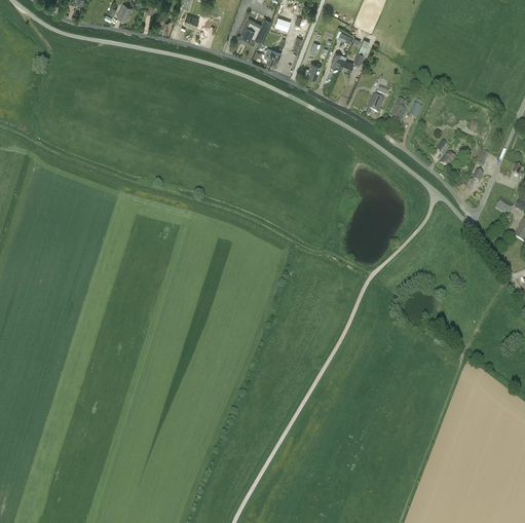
[(127,19),(134,5),(124,1),(118,14),(127,19)]
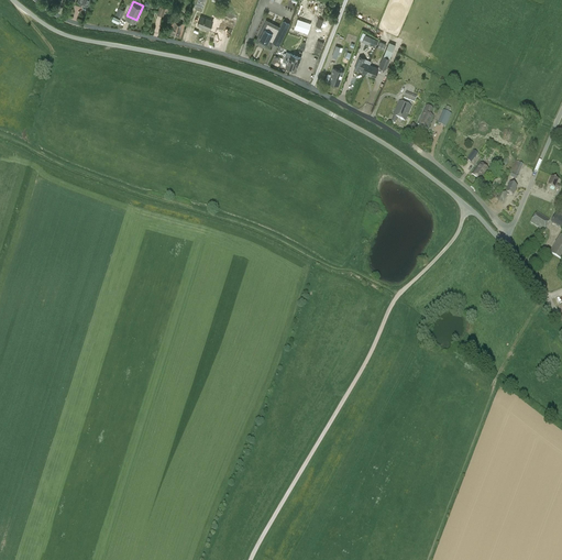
[(121,4),(117,11),(123,14),(127,7),(121,4)]
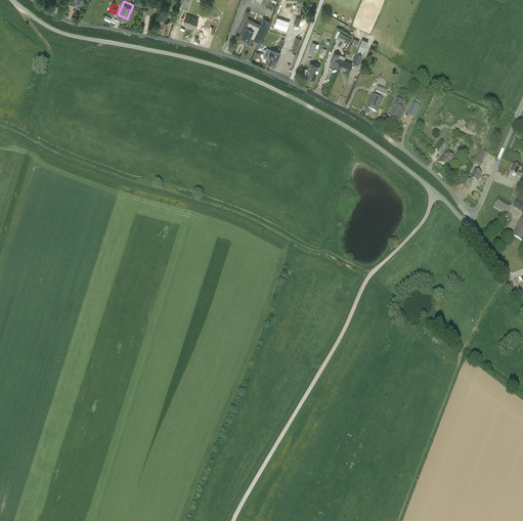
[(206,10),(200,27),(212,32),(218,14),(206,10)]
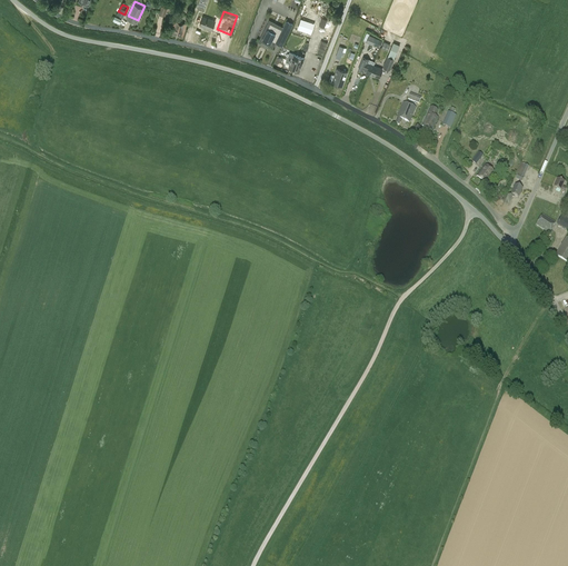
[(205,13),(200,22),(212,27),(216,18),(205,13)]
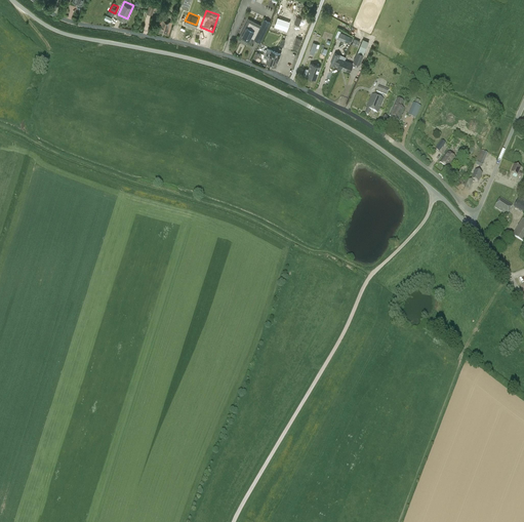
[(306,14),(300,26),(307,28),(311,16),(306,14)]
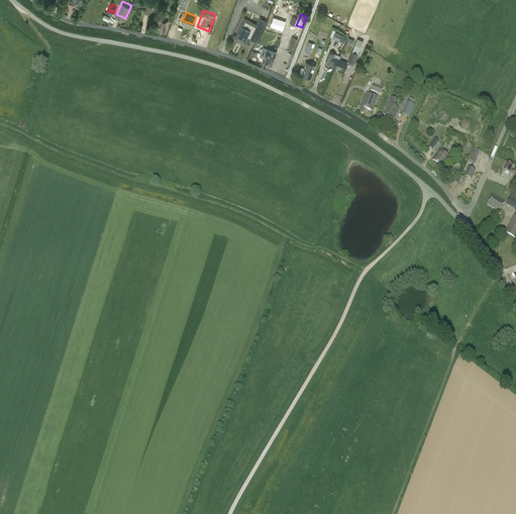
[(167,30),(170,18),(160,15),(157,27),(167,30)]
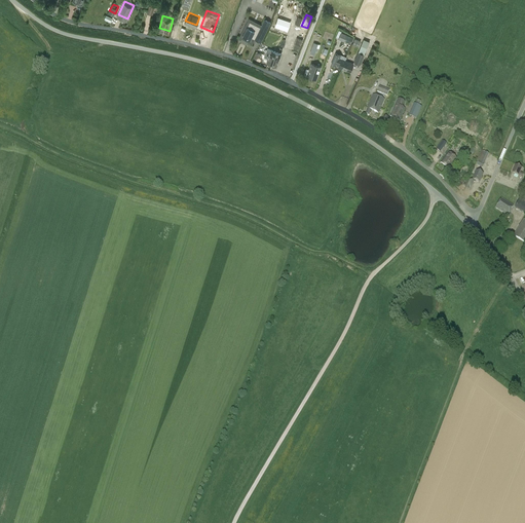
[(262,25),(251,19),(244,33),(251,36),(253,33),(256,35),(256,36),(262,39),(271,21),(265,17),(262,25)]
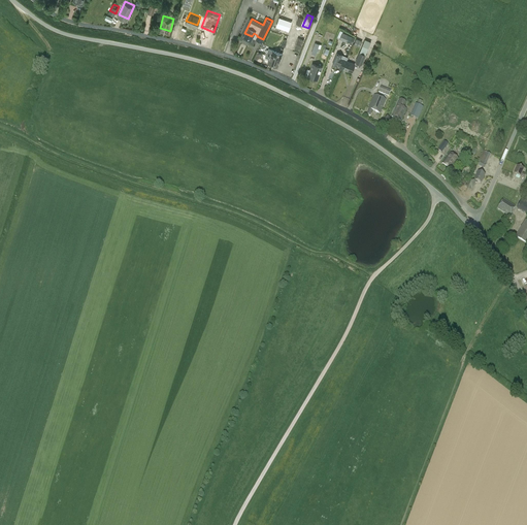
[(342,30),(340,36),(346,39),(349,32),(342,30)]
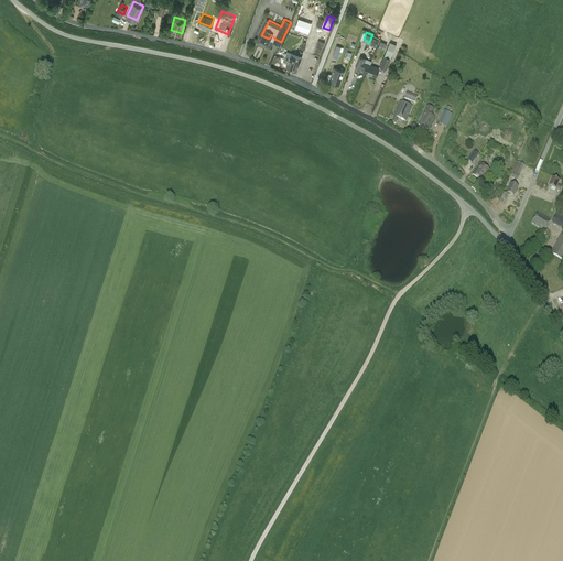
[(370,41),(378,44),(380,38),(372,34),(370,41)]
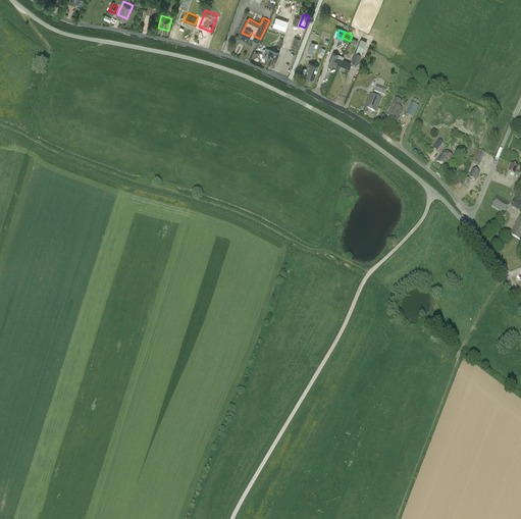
[(312,39),(309,50),(313,51),(314,48),(316,49),(319,42),(312,39)]
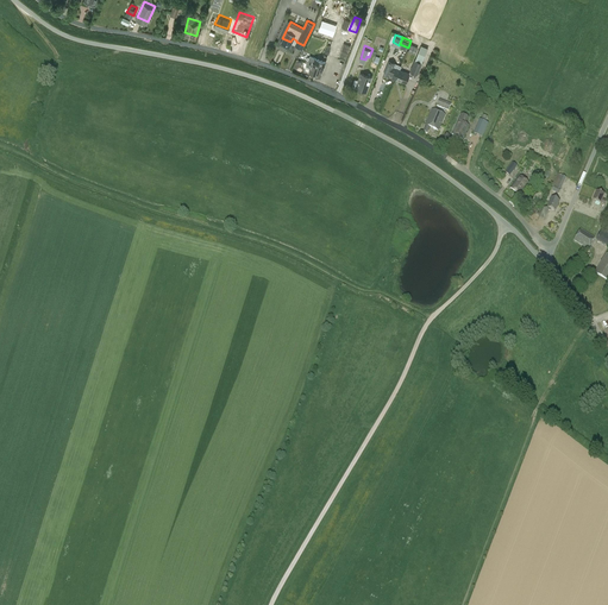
[(415,57),(411,68),(419,71),(424,60),(426,52),(419,49),(417,57),(415,57)]
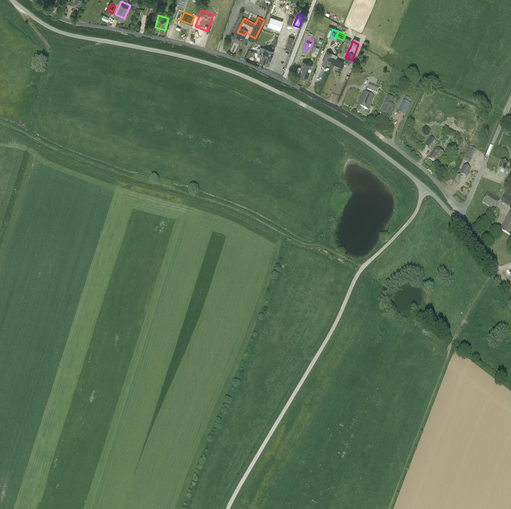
[(265,46),(261,44),(259,49),(272,54),(274,49),(265,46)]
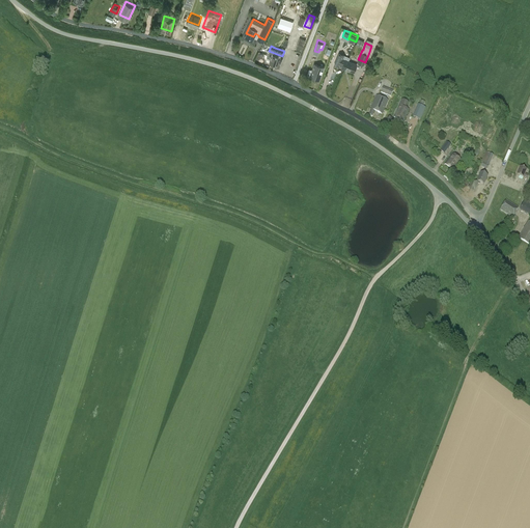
[(342,64),(342,65),(345,66),(350,58),(345,57),(344,56),(345,52),(340,50),(335,62),(336,62),(335,63),(339,65),(340,64),(341,63),(342,64)]
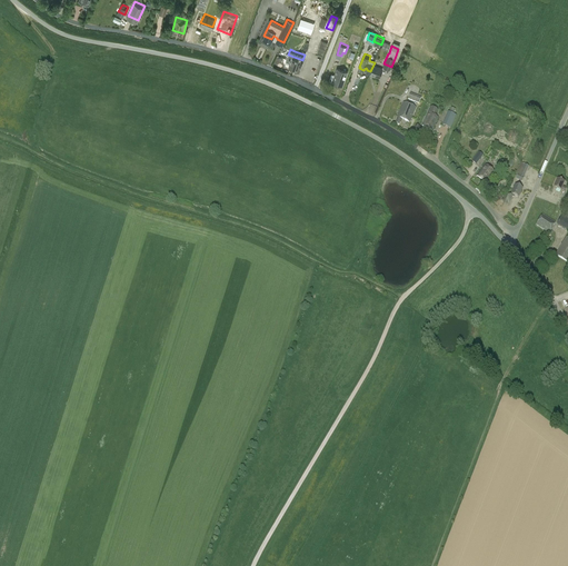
[(287,58),(291,60),(289,65),(300,69),(302,60),(288,55),(287,58)]
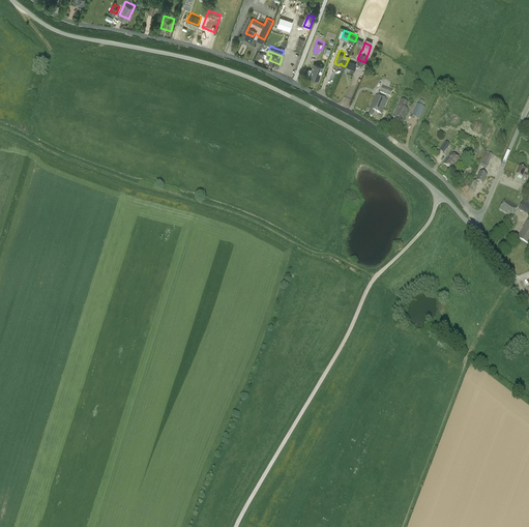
[(354,69),(357,61),(349,58),(345,66),(346,66),(354,69)]
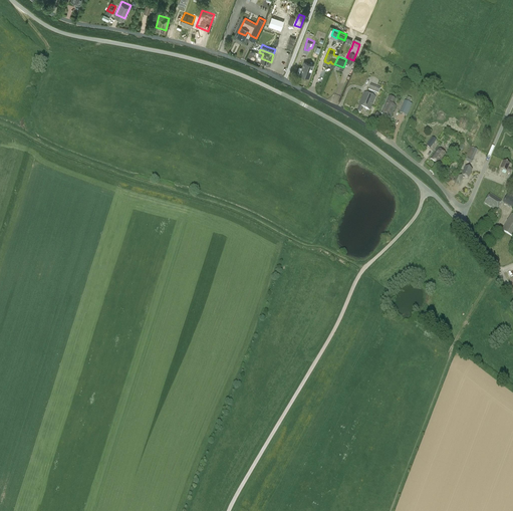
[(305,59),(300,72),(310,75),(314,62),(305,59)]
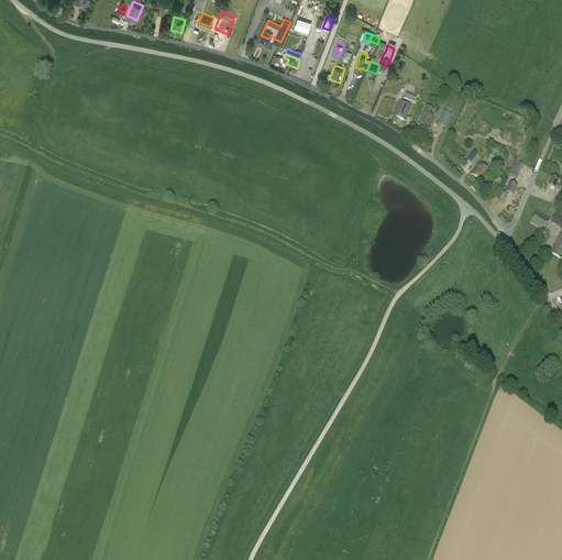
[(418,94),(407,89),(405,95),(416,100),(418,94)]
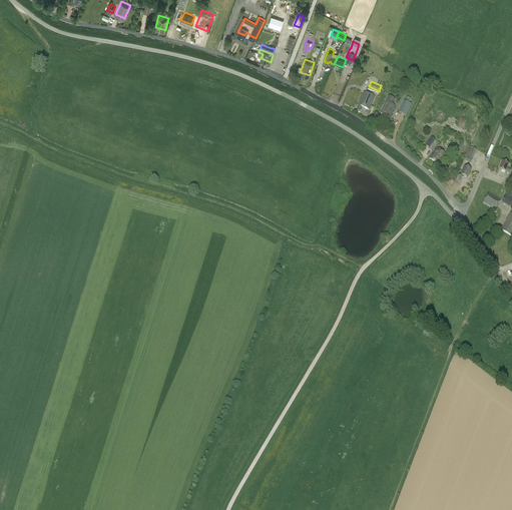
[(361,109),(363,104),(370,107),(376,94),(365,89),(359,102),(357,107),(361,109)]
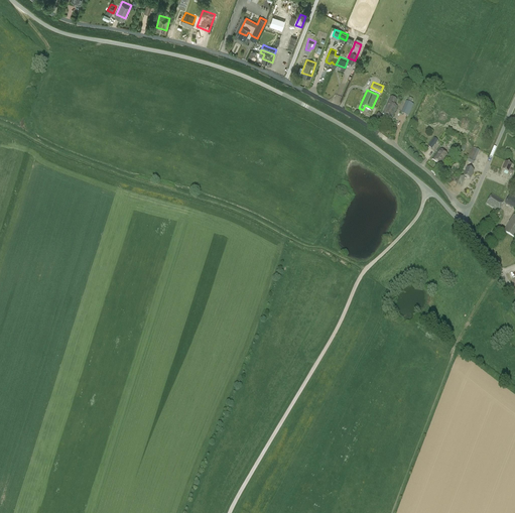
[(383,111),(393,116),(398,104),(395,102),(398,97),(391,94),(383,111)]
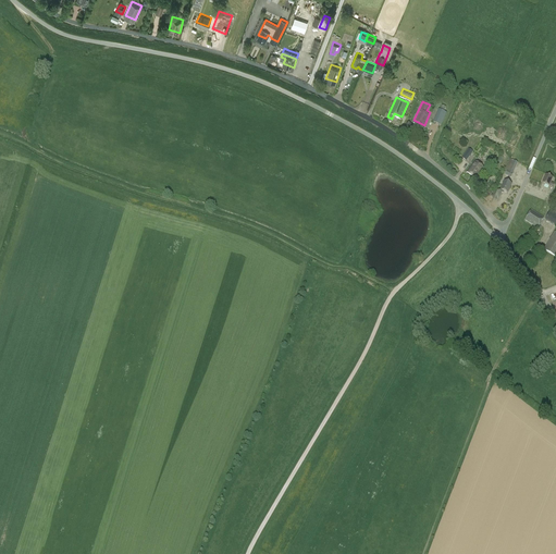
[(440,107),(434,120),(443,123),(448,110),(440,107)]
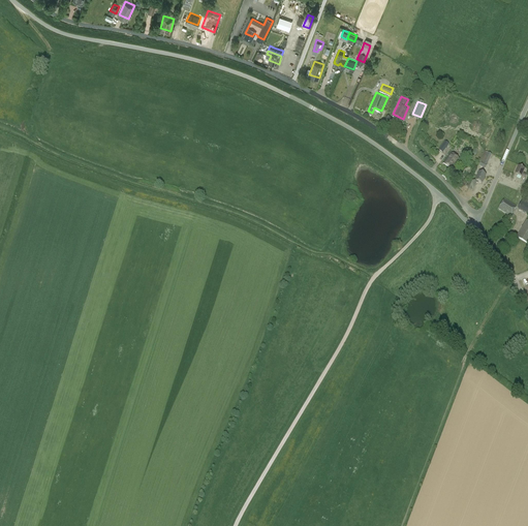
[(446,138),(441,145),(445,148),(446,146),(449,141),(446,138)]
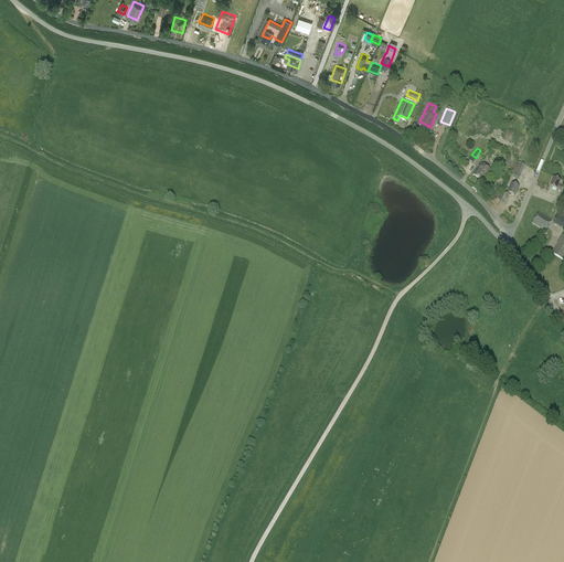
[(522,172),(527,162),(519,158),(513,169),(515,170),(513,175),(520,177),(522,172)]
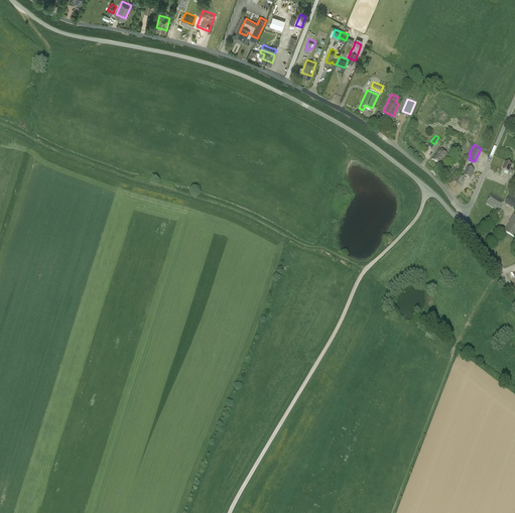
[(433,156),(441,163),(449,152),(440,146),(433,156)]
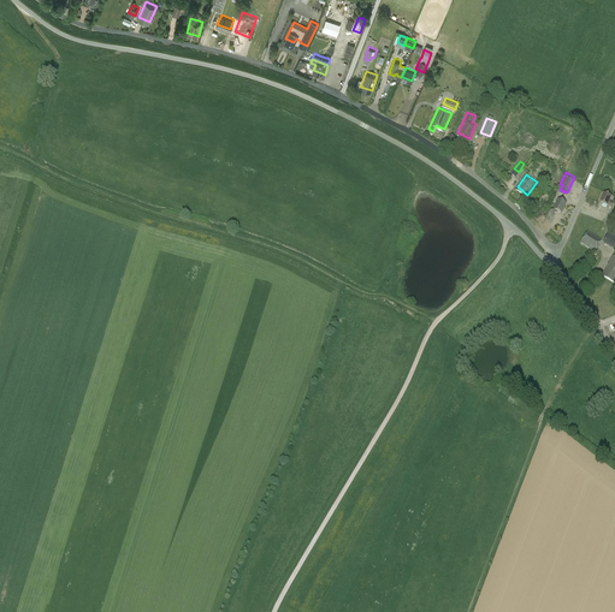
[(604,190),(601,198),(614,205),(614,200),(610,197),(613,194),(604,190)]
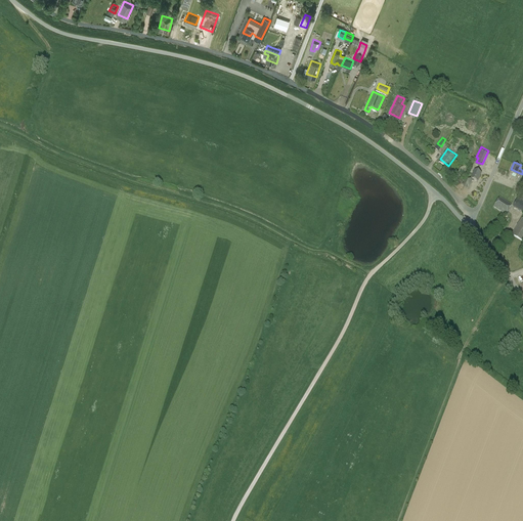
[(482,170),(475,167),(472,176),(478,179),(482,170)]
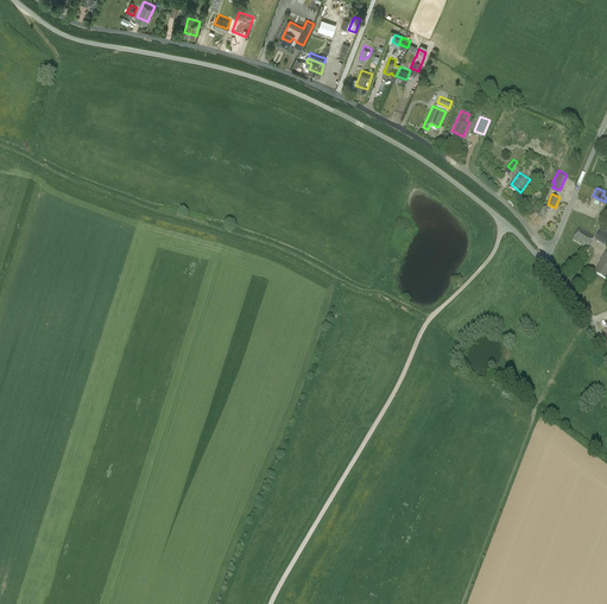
[(596,237),(606,242),(606,226),(604,224),(602,227),(601,227),(596,237)]
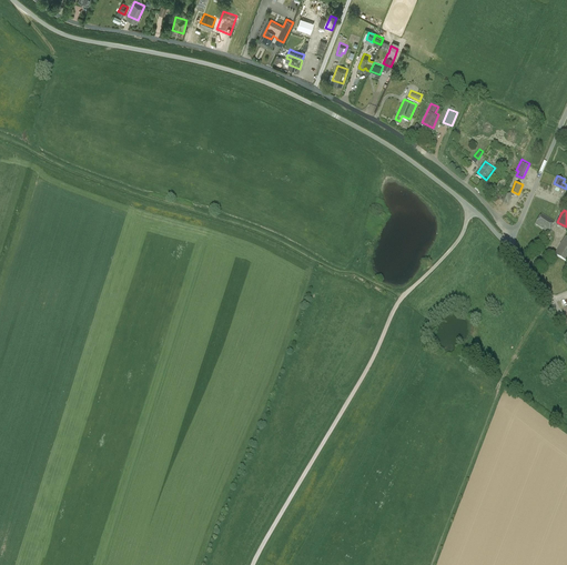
[(543,211),(536,221),(548,229),(555,220),(543,211)]
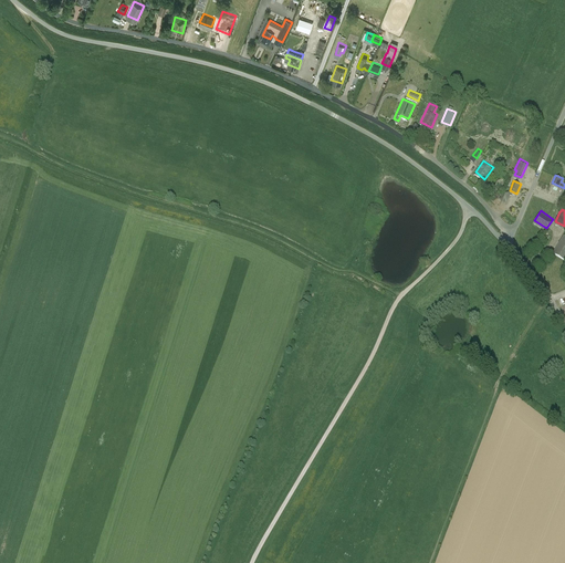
[(564,233),(554,251),(564,257),(564,233)]
